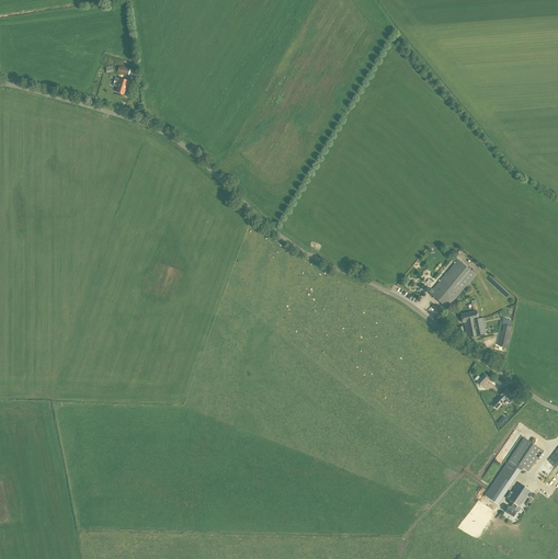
[(125,75),(127,67),(116,64),(114,70),(125,75)]
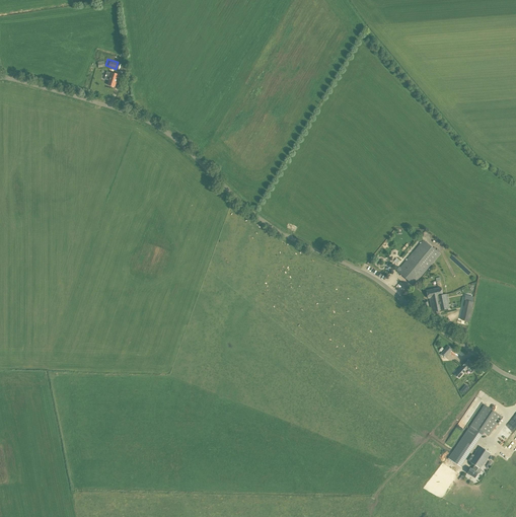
[(117,69),(122,71),(120,75),(124,76),(125,72),(123,71),(125,66),(119,64),(117,69)]
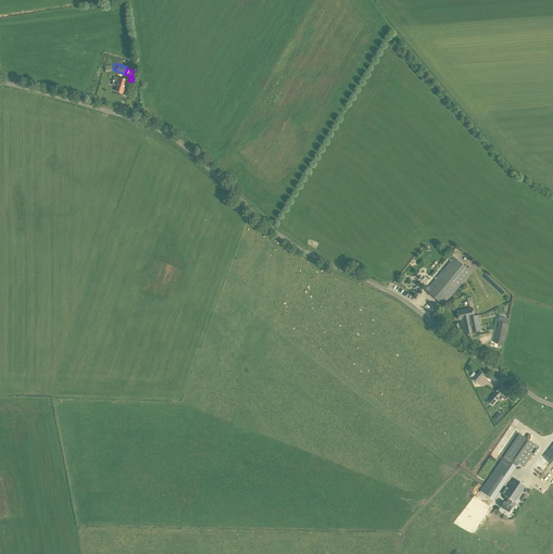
[(112,84),(111,88),(120,91),(121,87),(122,87),(124,78),(115,76),(113,85),(112,84)]
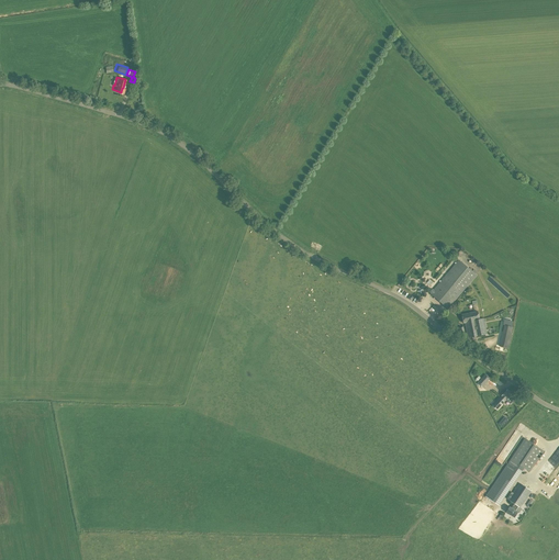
[(445,308),(473,273),(456,258),(426,292),(445,308)]
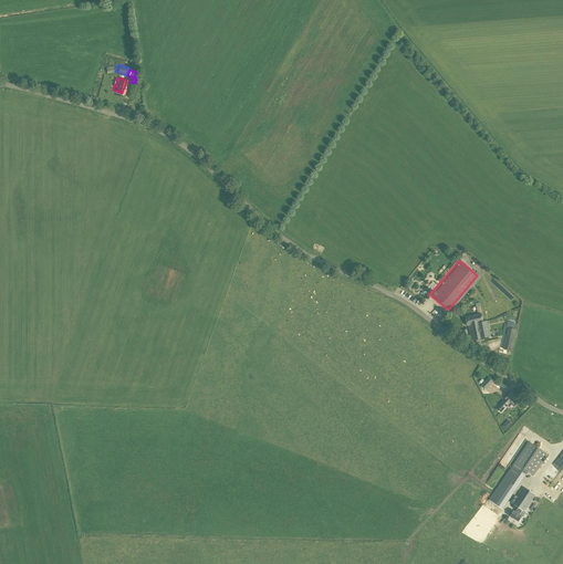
[(479,320),(478,312),(461,315),(465,326),(468,338),(487,335),(483,319),(479,320)]
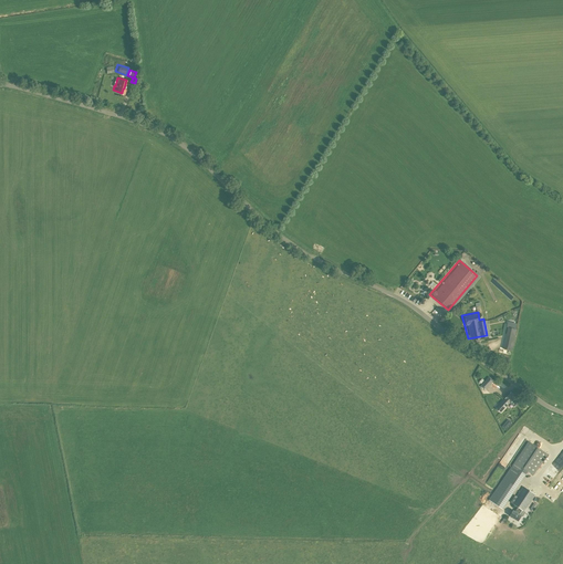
[(504,325),(502,334),(511,336),(513,327),(504,325)]
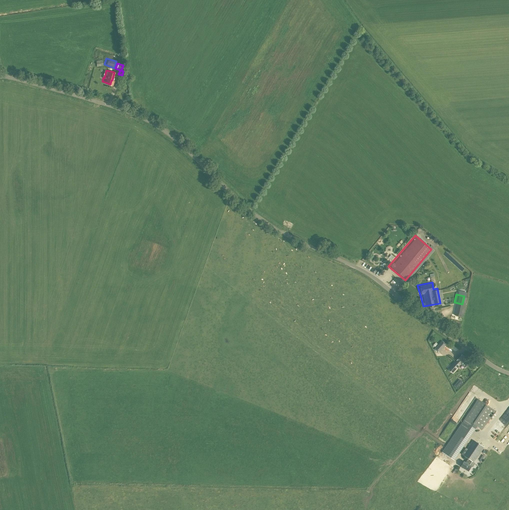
[(467,361),(459,353),(454,359),(454,358),(445,368),(449,372),(454,366),(458,362),(462,366),(467,361)]
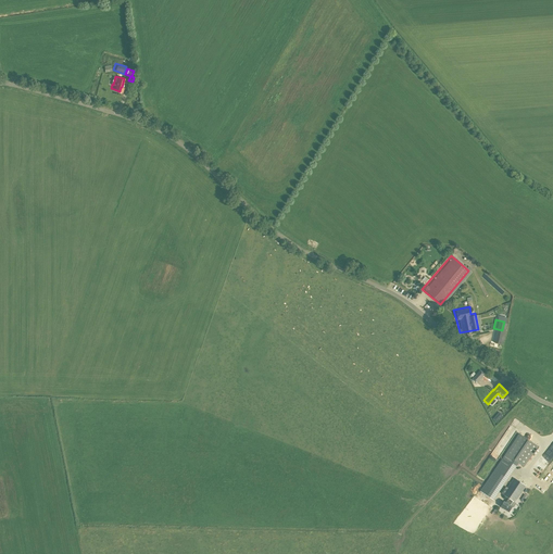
[(520,465),(535,444),(516,431),(477,489),(490,498),(515,461),(520,465)]
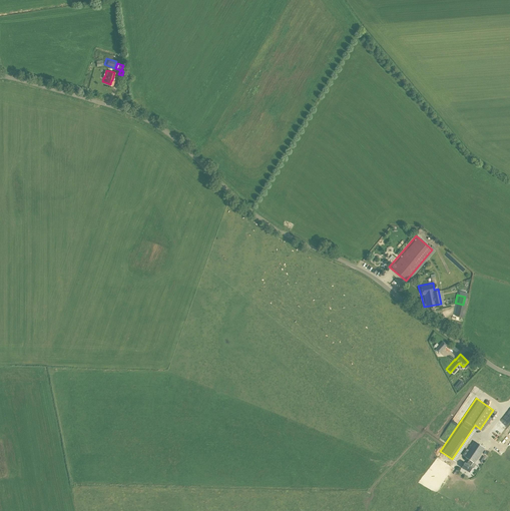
[(472,462),(482,446),(471,439),(465,448),(464,447),(459,453),(466,458),(463,462),(462,461),(459,466),(466,470),(469,466),(467,464),(470,461),(472,462)]
